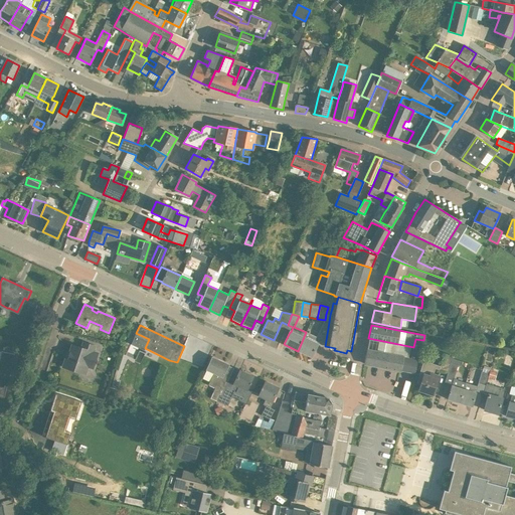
[(317,344),(325,346),(328,328),(324,327),(318,338),(306,332),(298,351),(311,357),(317,344)]
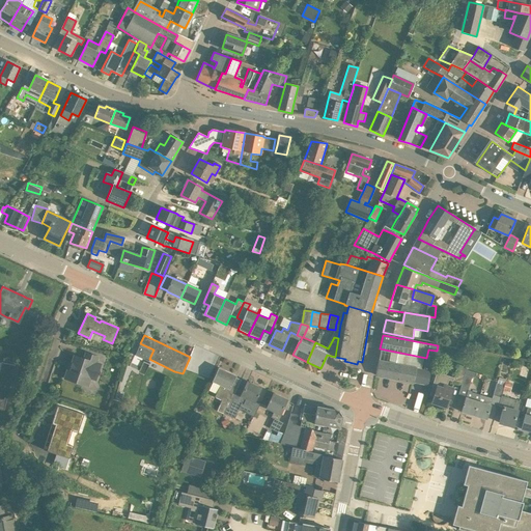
[(67,370),(64,378),(66,378),(66,380),(87,387),(90,379),(95,381),(101,364),(95,363),(98,357),(86,353),(84,359),(74,356),(72,363),(70,369),(68,371),(67,370)]
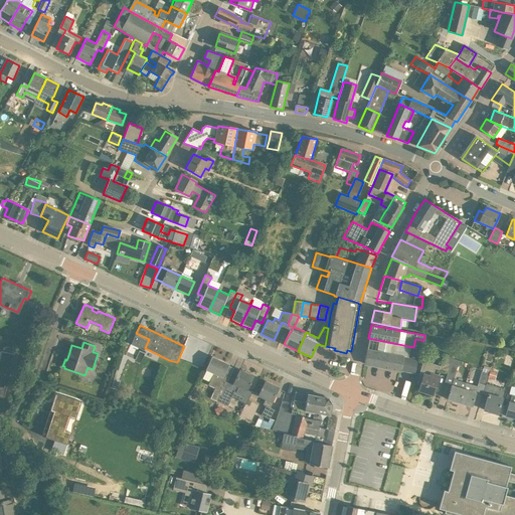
[(401,371),(403,358),(403,357),(380,353),(366,350),(364,364),(401,371)]
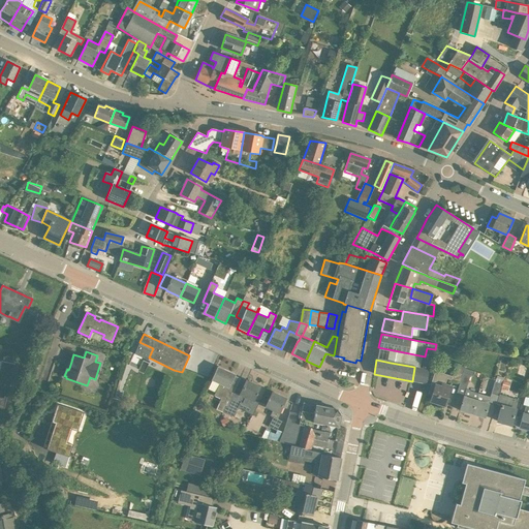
[(0,407),(4,409),(14,365),(1,362),(0,367),(0,407)]
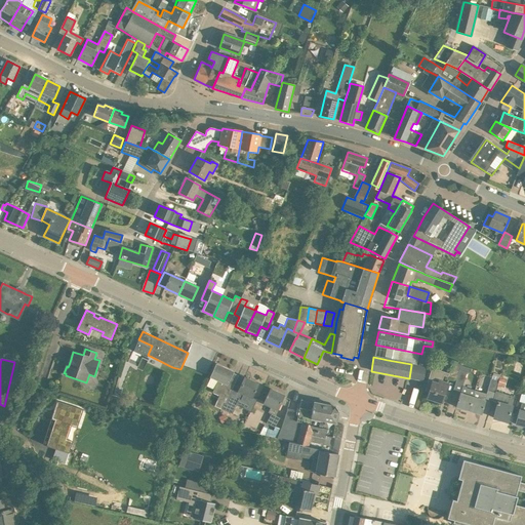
[(447,377),(456,380),(459,370),(460,366),(461,363),(452,361),(447,377)]
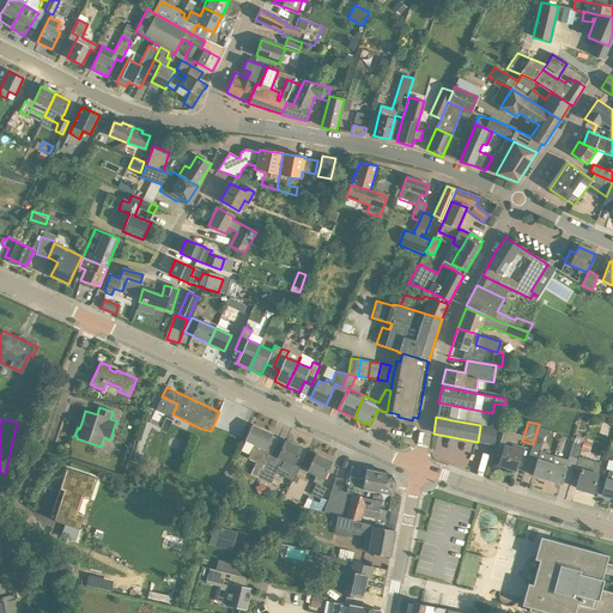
[(248,459),(255,462),(250,474),(258,478),(261,471),(262,472),(267,461),(273,449),(266,445),(272,435),(253,426),(246,441),(254,444),(248,459)]
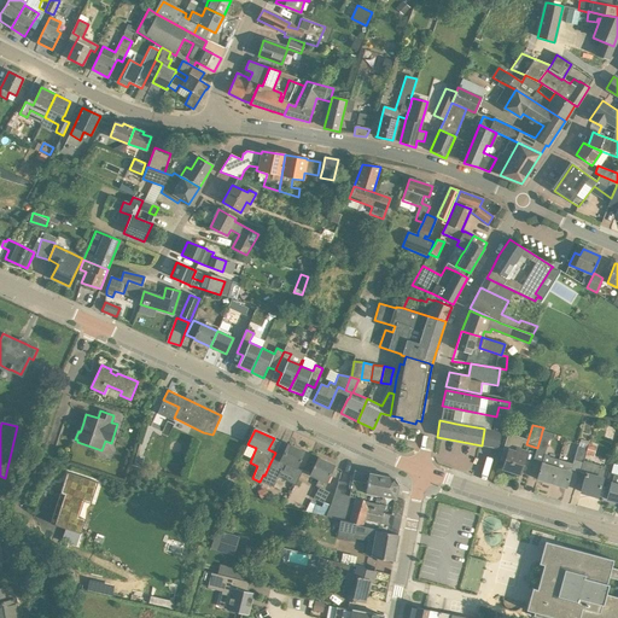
[(541,436),(537,448),(536,449),(546,452),(549,439),(553,441),(554,435),(542,431),(541,436)]
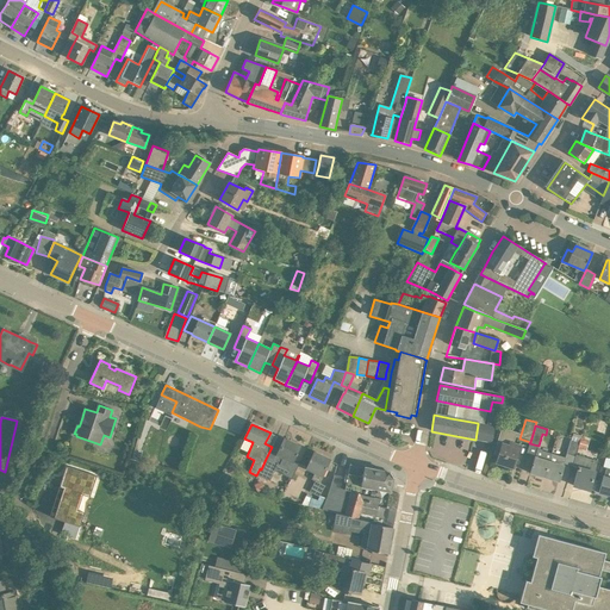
[(273,462),(266,459),(261,470),(260,468),(256,475),(263,479),(267,472),(272,475),(274,471),(292,479),(298,465),(292,462),(296,455),(296,456),(297,454),(299,446),(284,439),(273,462)]
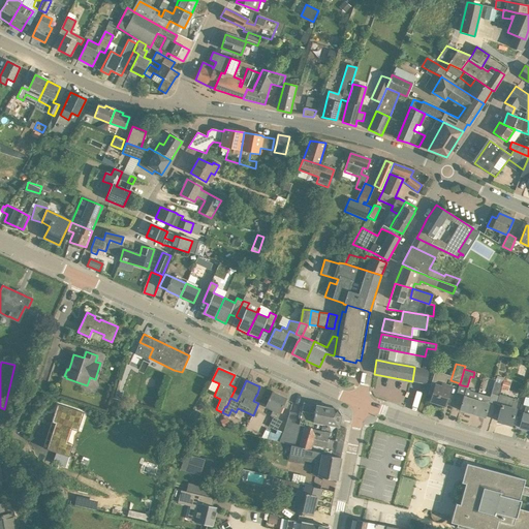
[(491,394),(499,396),(499,395),(502,384),(495,382),(491,394)]
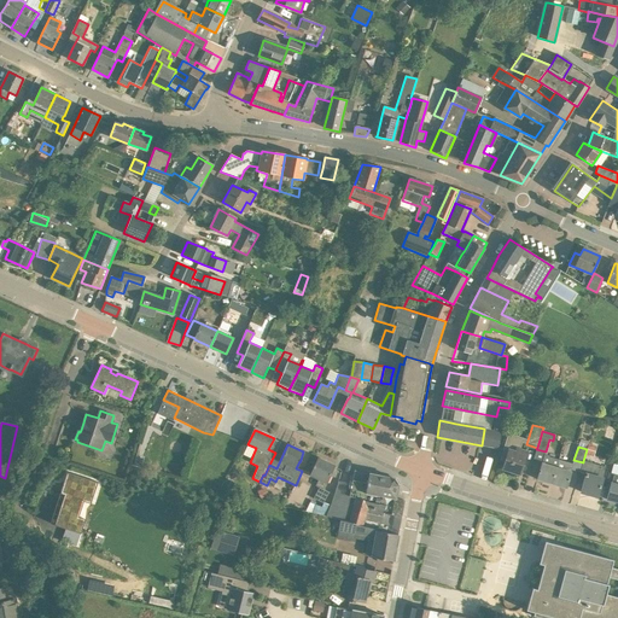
[(516,453),(508,450),(502,468),(519,474),(526,452),(517,449),(516,453)]
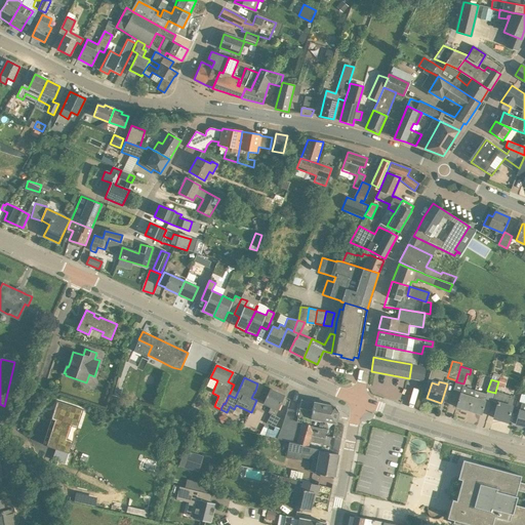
[(456,407),(469,411),(474,392),(461,388),(456,407)]
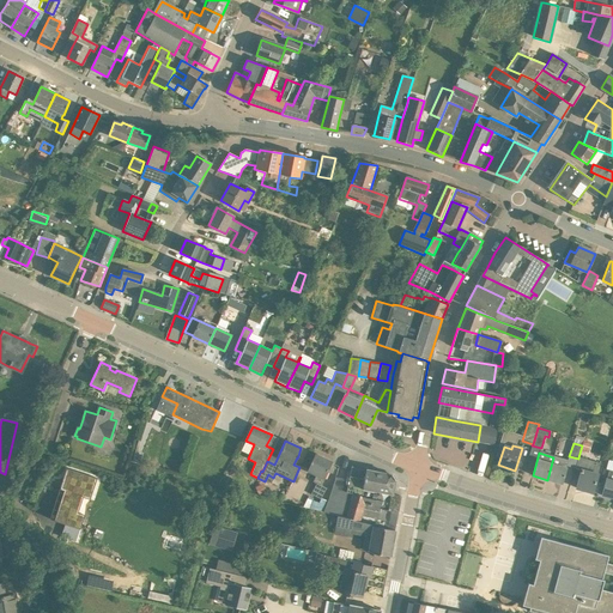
[(316,484),(311,495),(320,498),(321,499),(327,489),(320,485),(323,479),(331,462),(315,455),(313,462),(311,462),(310,463),(311,465),(308,472),(316,475),(313,483),(316,484)]
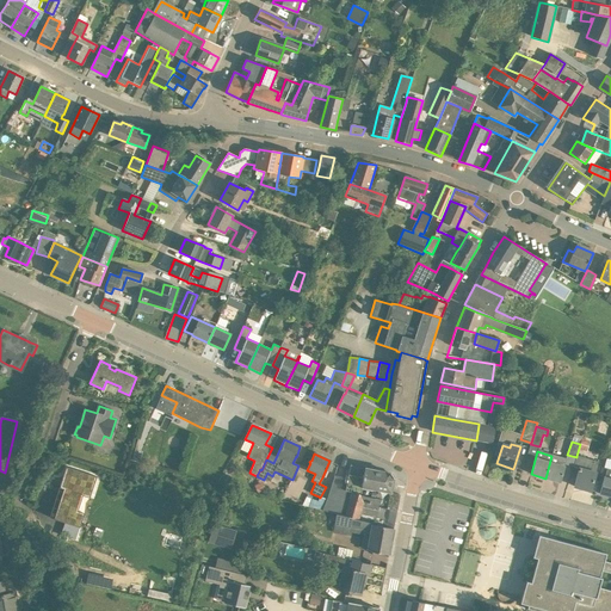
[(565,467),(563,467),(566,460),(551,456),(545,479),(560,482),(565,467)]
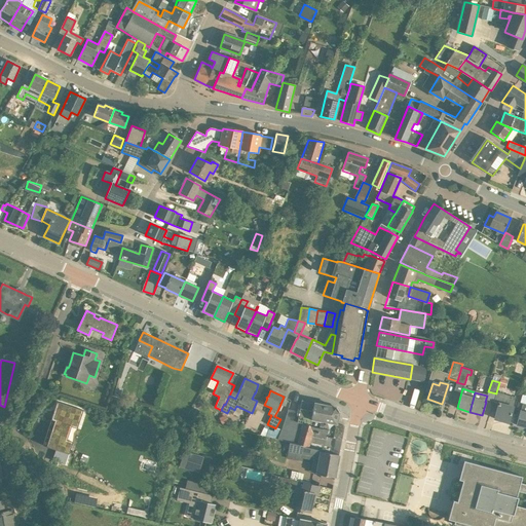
[(496,392),(496,393),(493,402),(498,404),(494,419),(509,423),(515,398),(496,392)]
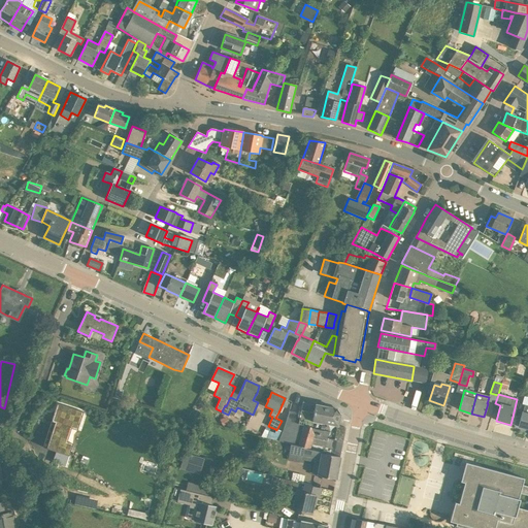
[(279,442),(290,446),(339,457),(340,454),(342,441),(345,428),(337,426),(340,414),(337,409),(302,402),(300,415),(289,413),(283,431),(279,441),(279,442)]
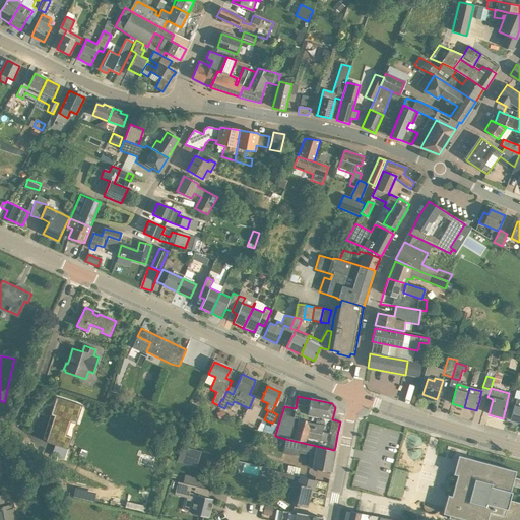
[(82,406),(56,398),(42,441),(68,449),(82,406)]
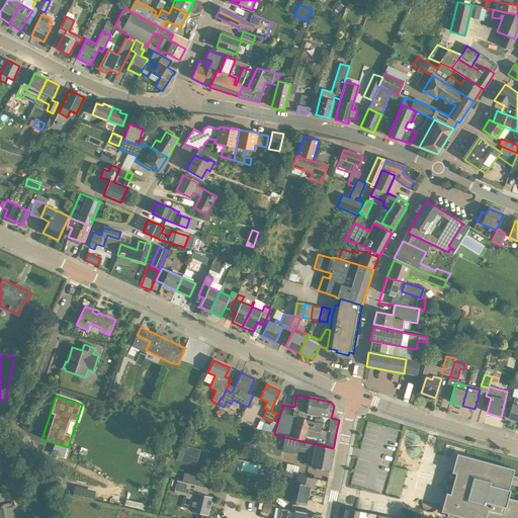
[(517,398),(514,398),(508,419),(517,421),(517,398)]
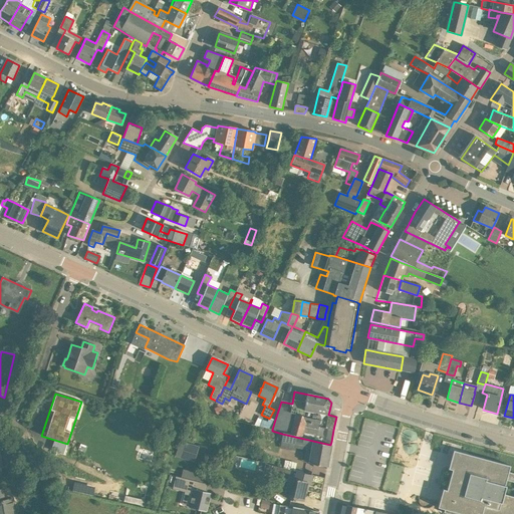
[(275,420),(270,418),(269,419),(268,418),(267,421),(261,419),(259,426),(272,430),(275,420)]
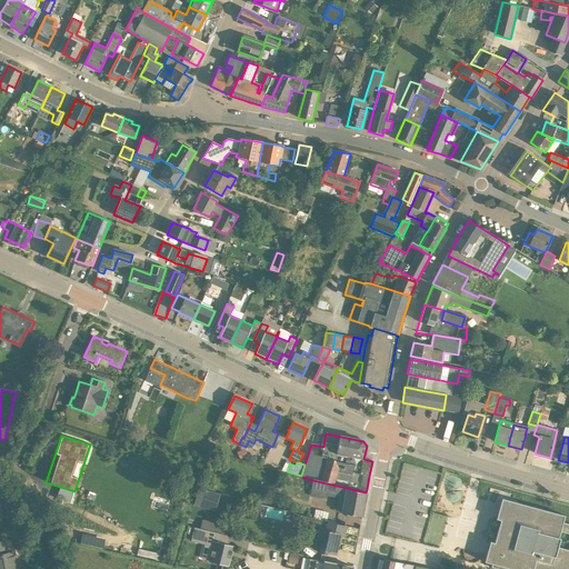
[(367,492),(366,492),(312,480),(311,488),(325,490),(345,496),(341,513),(361,517),(367,492)]
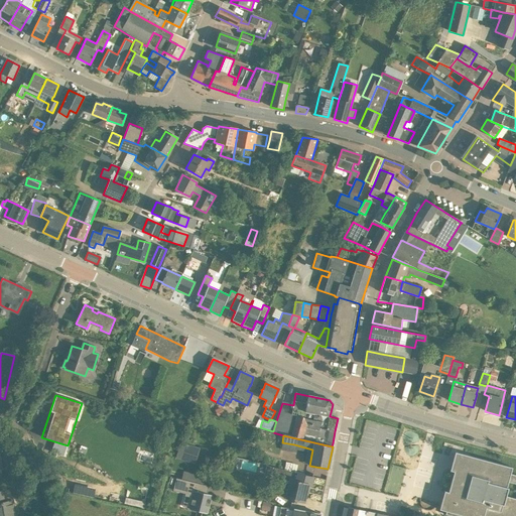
[(184,443),(184,446),(182,454),(196,458),(199,447),(184,443)]
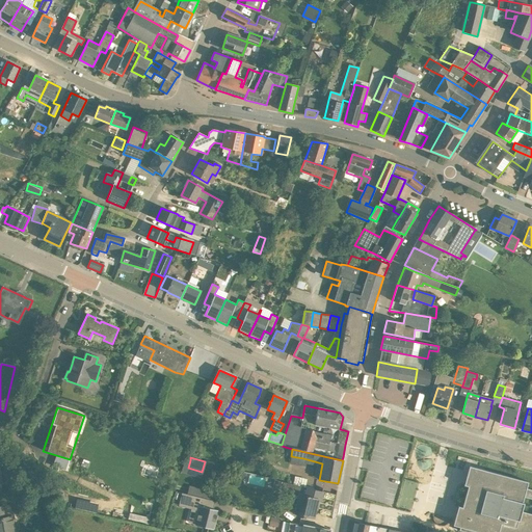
[(459,531),(460,528),(474,531),(531,531),(531,494),(525,493),(526,488),(528,482),(484,471),(469,467),(463,485),(468,486),(462,507),(458,506),(453,526),(459,528),(459,531)]
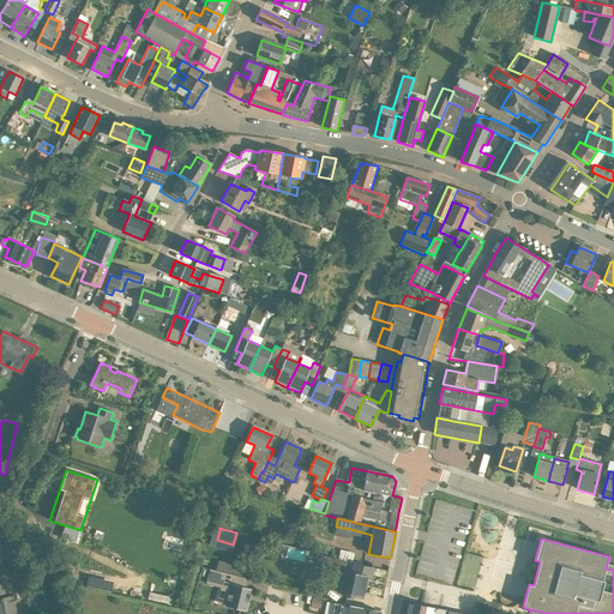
[(324,557),(321,566),(344,572),(339,591),(347,594),(345,597),(351,600),(353,595),(362,597),(366,578),(369,579),(372,567),(324,557)]
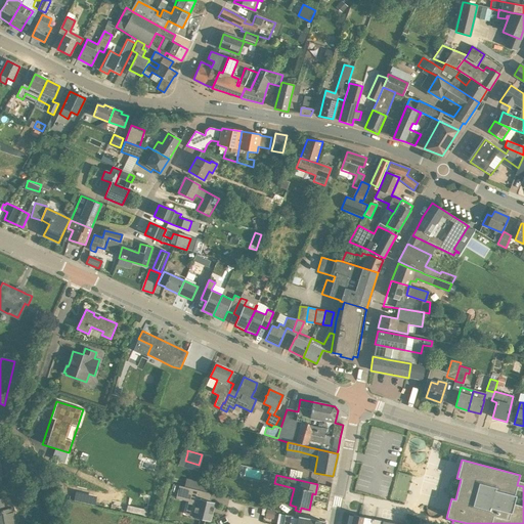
[(389,487),(358,478),(355,490),(386,498),(389,487)]
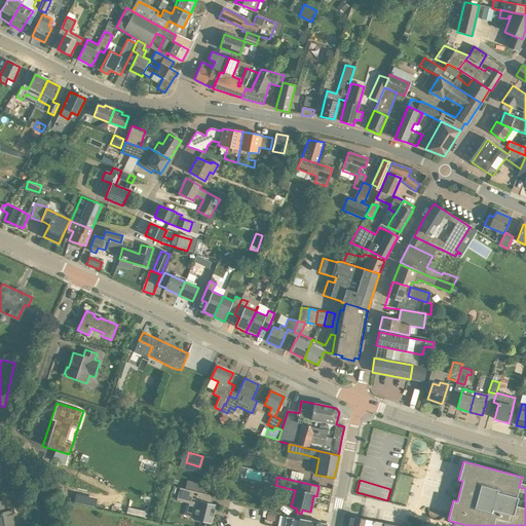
[(184,489),(210,495),(212,487),(186,481),(184,489)]
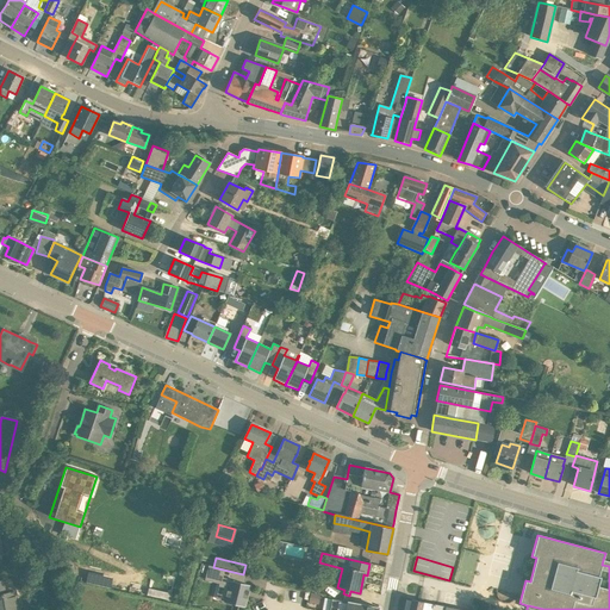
[(247,576),(248,576),(209,566),(205,580),(219,584),(229,586),(224,602),(224,603),(244,608),(247,596),(248,593),(250,585),(244,584),(247,576)]
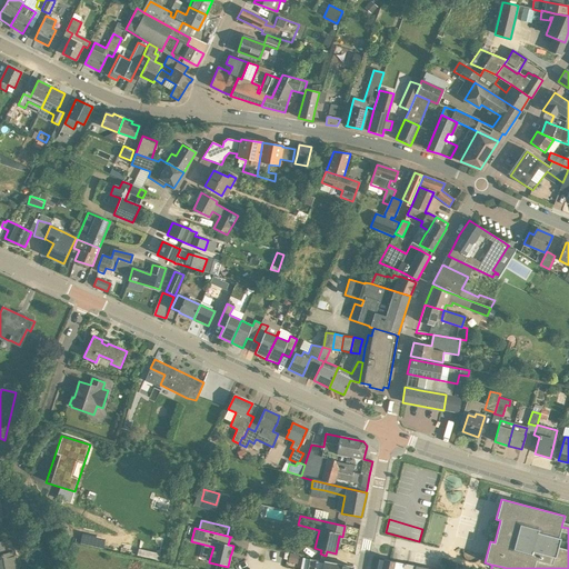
[(17,568),(15,552),(7,553),(5,541),(0,542),(0,568),(17,568)]
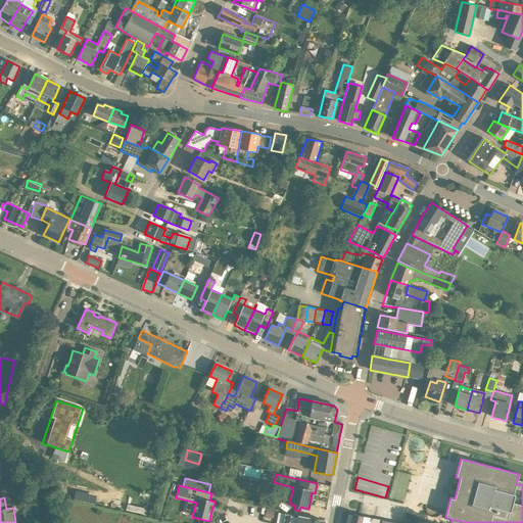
[(324,522),(325,521),(284,514),(282,522),(324,522)]
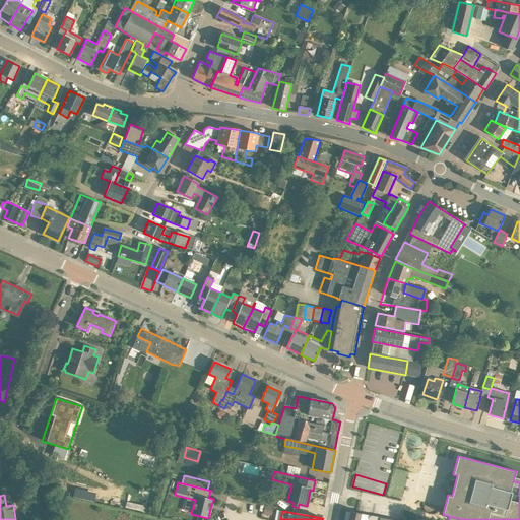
[(392,519),(350,511),(348,519),(392,519)]
